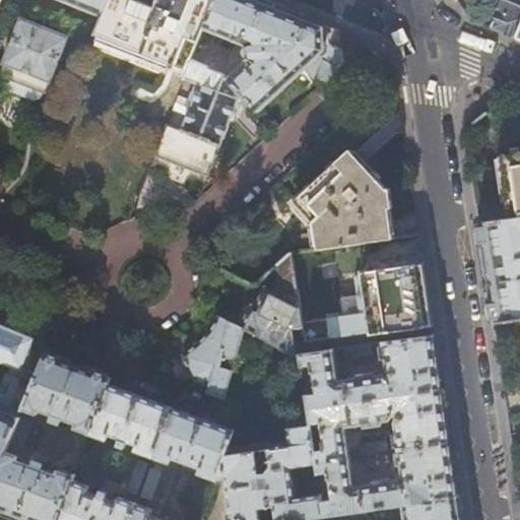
[(63,0),(103,15),(108,0),(63,0)]
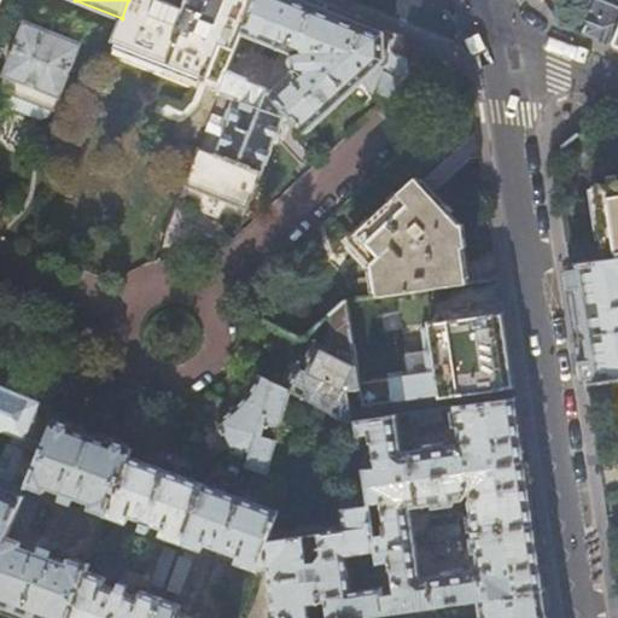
[(128,0),(122,18),(114,40),(223,82),(227,71),(231,62),(244,31),(256,0),(128,0)]
